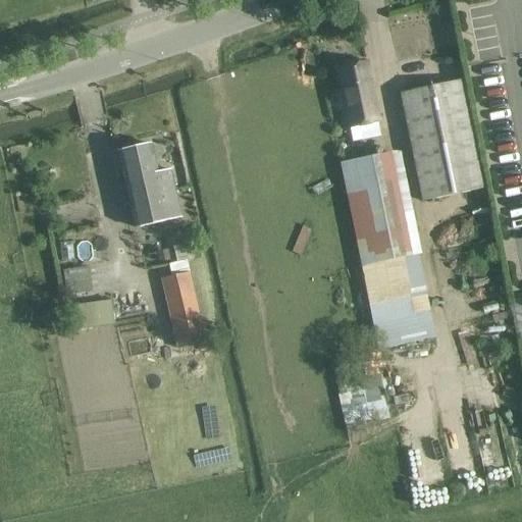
[(337,68),(342,89),(350,128),(359,126),(362,141),(380,137),(378,122),(366,62),(337,68)]
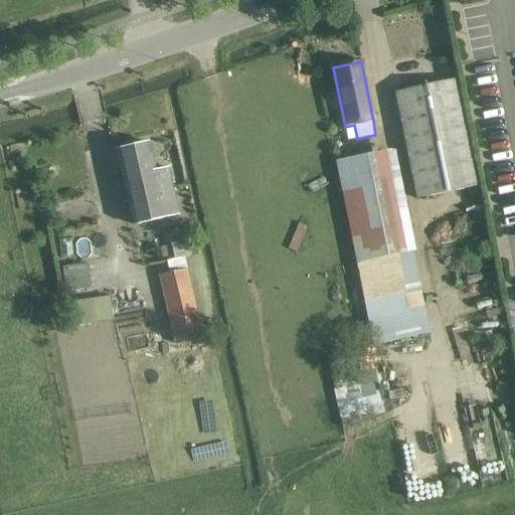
[(415,199),(477,187),(456,79),(393,93),(415,199)]
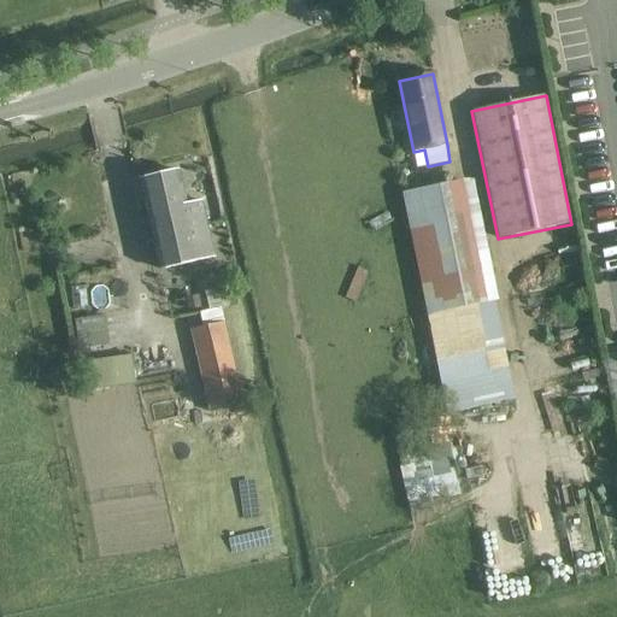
[(140,180),(160,269),(213,257),(200,203),(184,206),(177,171),(140,180)]
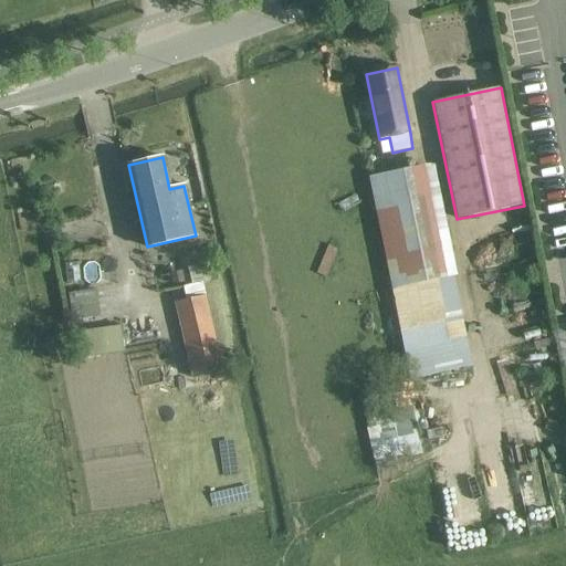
[(433,163),(368,174),(406,379),(470,368),(433,163)]
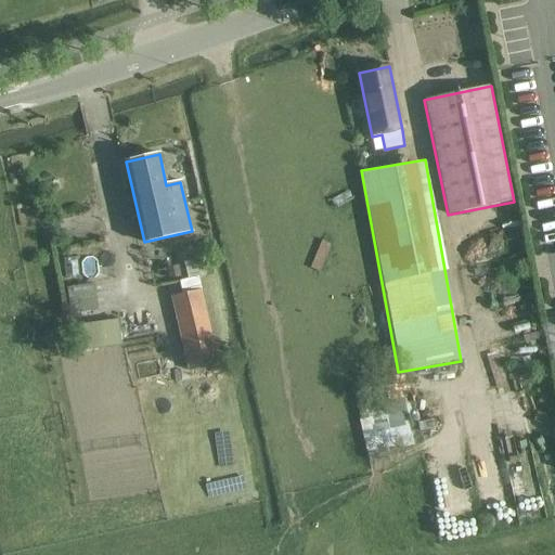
[(76,258),(63,259),(65,280),(78,278),(76,258)]
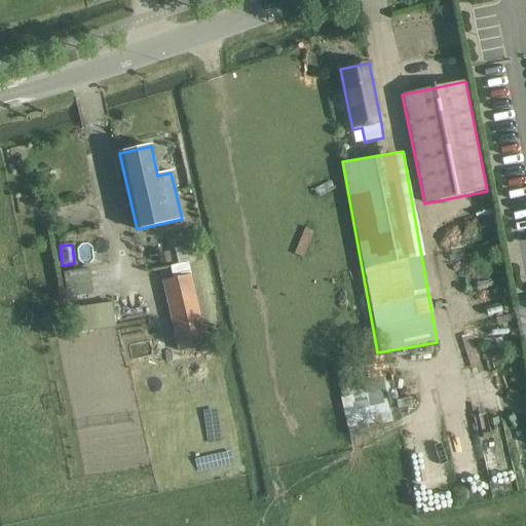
[(191,276),(162,282),(177,352),(205,346),(191,276)]
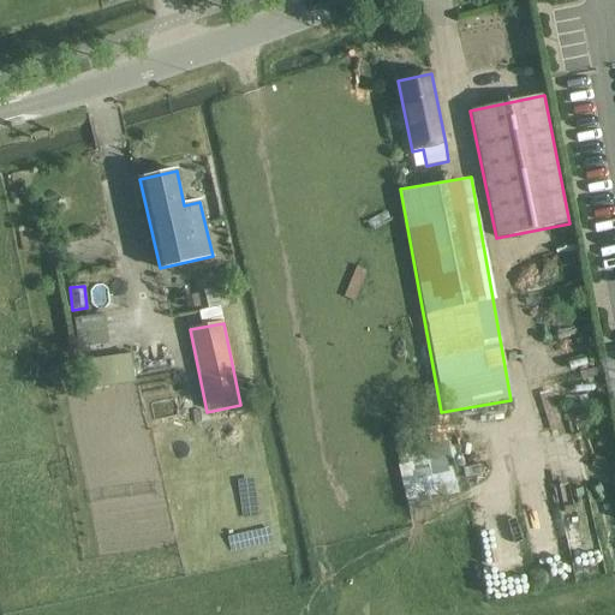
[(130,356),(85,362),(89,389),(133,384),(130,356)]
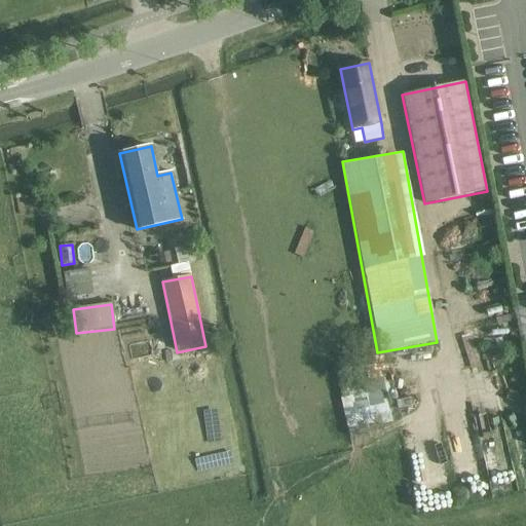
[(339,387),(348,438),(367,434),(366,429),(369,429),(368,425),(377,423),(375,415),(389,412),(383,379),(339,387)]
